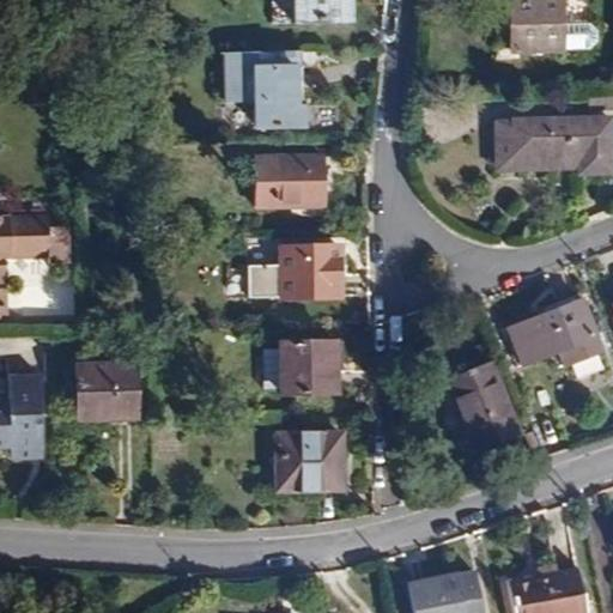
[(279,0),(280,23),(296,23),(295,0),(279,0)]
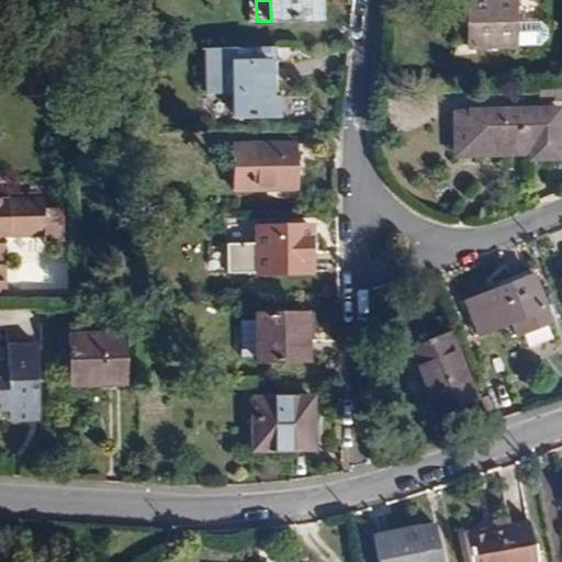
[(270,0),(271,21),(319,20),(318,0),(270,0)]
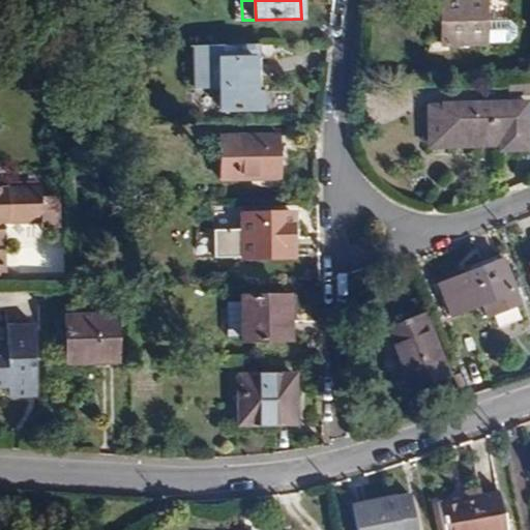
[(486,22),(486,0),(439,0),(440,6),(440,43),(487,43),(486,22)]
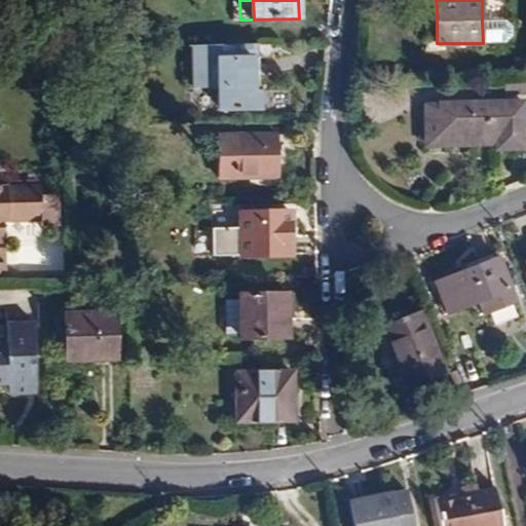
[(504,22),(482,22),(483,43),(505,42),(512,36),(512,28),(504,22)]
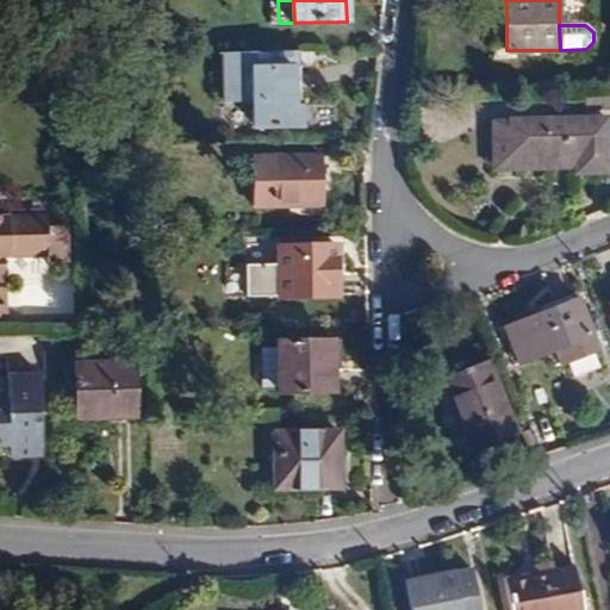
[(254,128),(300,125),(299,98),(298,67),(292,67),(292,50),(225,53),(226,101),(254,103),(254,128)]
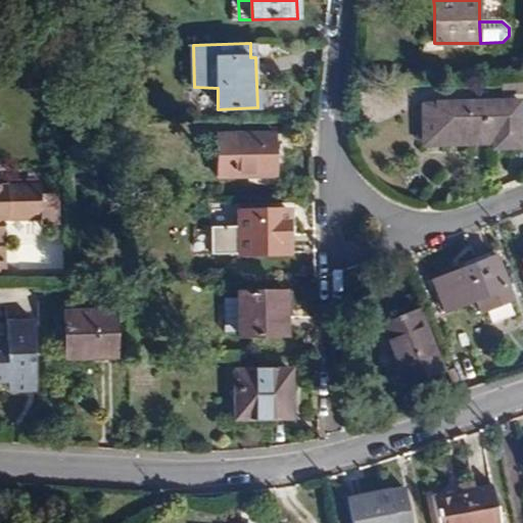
[(204,107),(203,89),(186,89),(186,107),(204,107)]
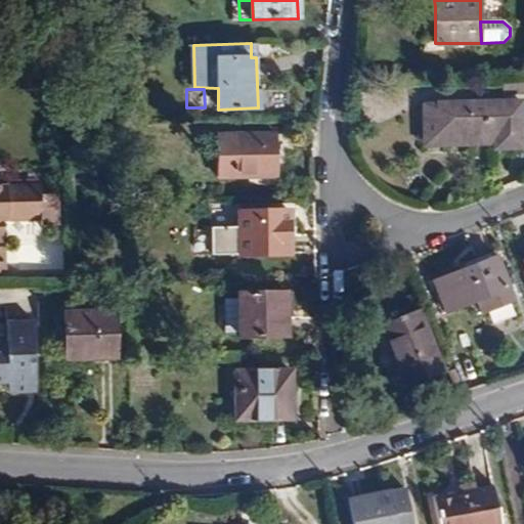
[(520,102),(439,104),(439,112),(440,142),(471,141),(471,131),(495,130),(496,141),(496,147),(508,146),(521,146),(520,102)]
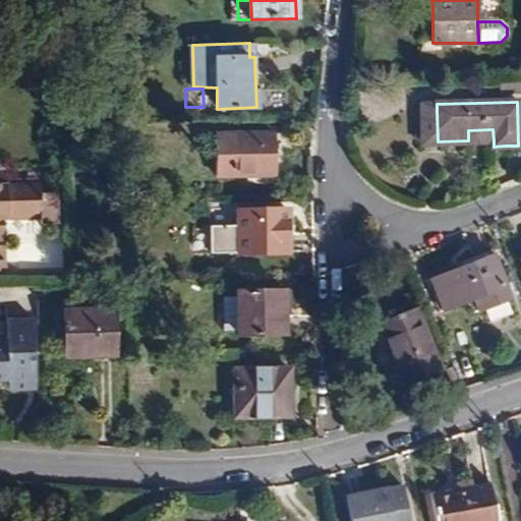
[(422,141),(438,141),(437,111),(421,111),(422,141)]
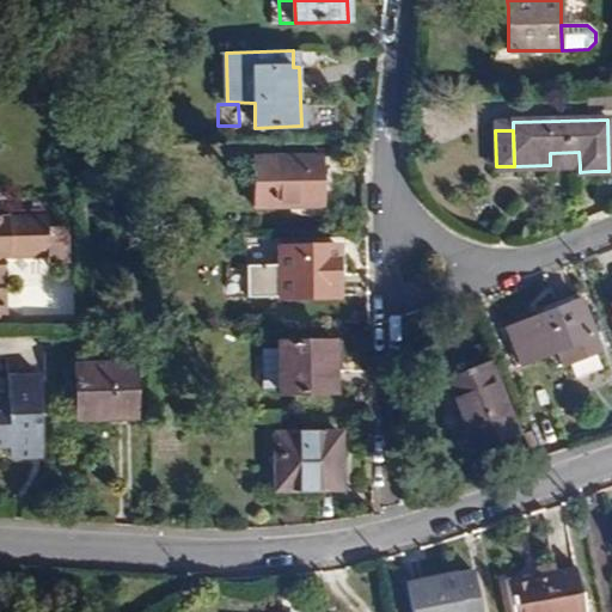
[(550,153),(550,165),(580,165),(579,152),(550,153)]
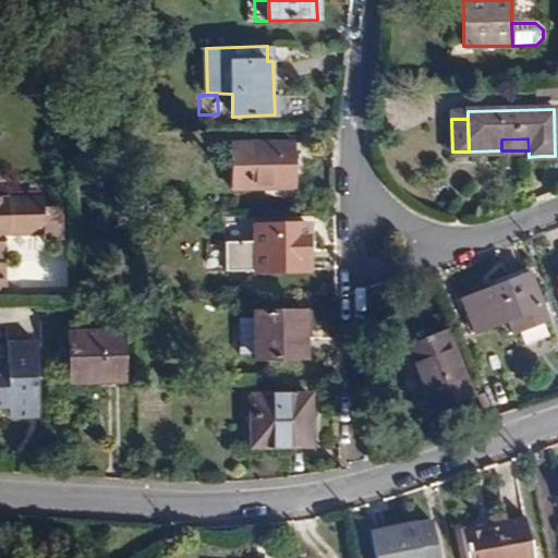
[(311,142),(230,144),(231,190),(306,187),(306,172),(305,160),(311,160),(311,142)]
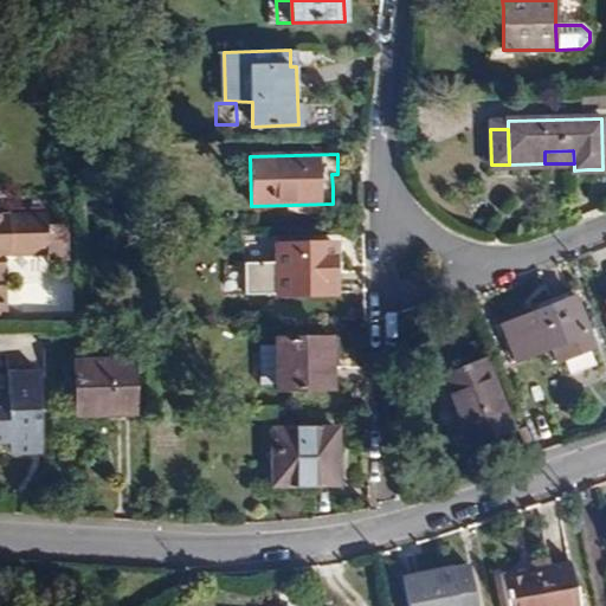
[(0,213),(0,311),(6,313),(5,256),(47,255),(47,262),(69,262),(68,225),(47,225),(47,219),(10,220),(10,214),(0,213)]
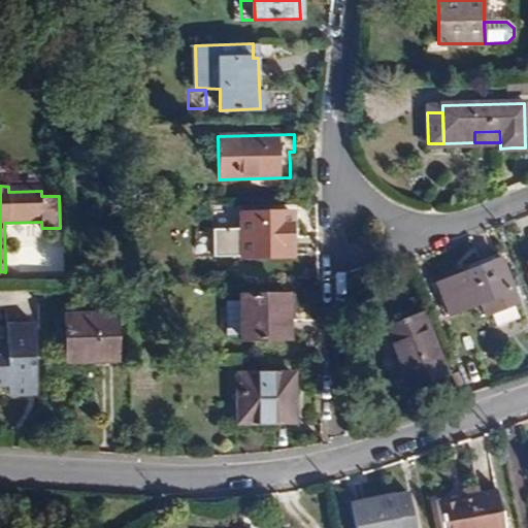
[(241,230),(242,258),(293,257),(292,233),(292,211),(241,212),(241,230)]
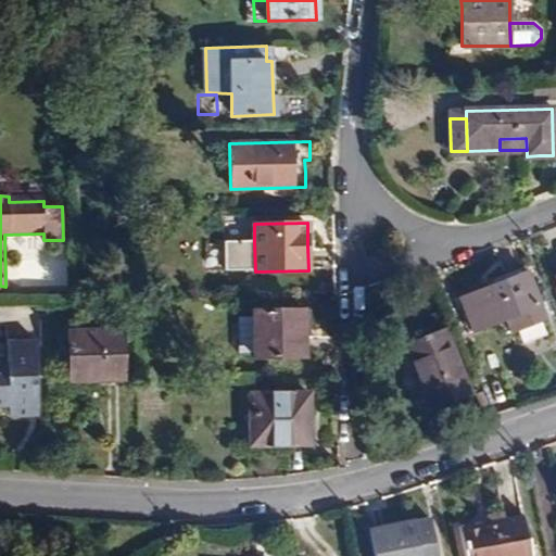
[(255,272),(254,242),(224,243),(225,273),(255,272)]
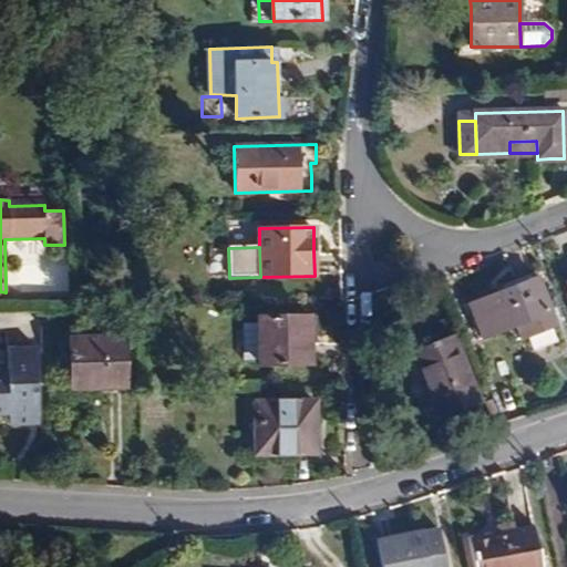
[(470,303),(484,339),(515,327),(550,312),(536,277),(503,290),(470,303)]
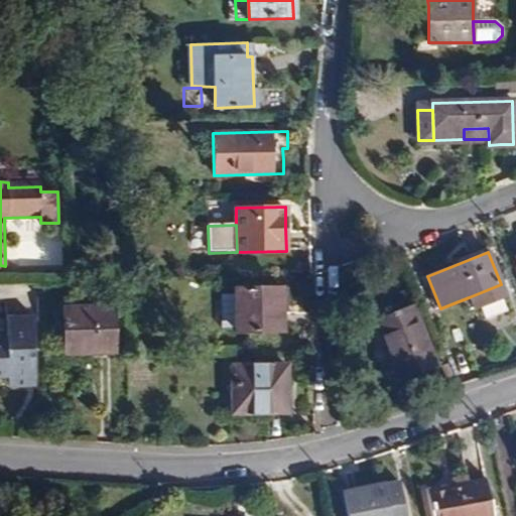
[(506,297),(501,284),(469,297),(474,310),(506,297)]
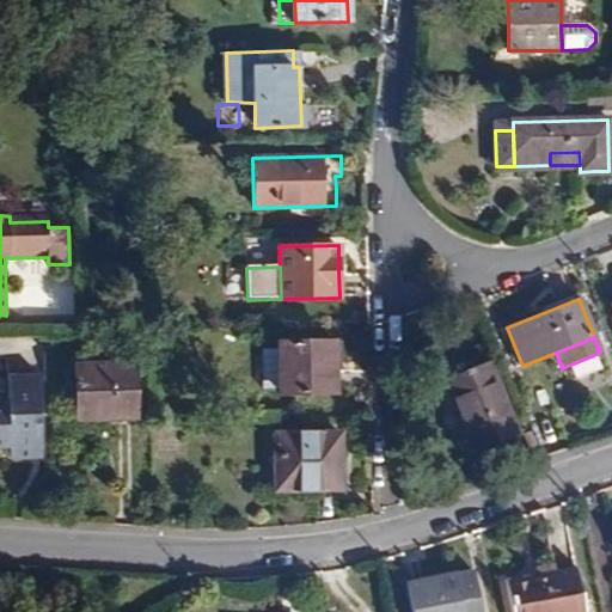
[(280,389),(280,395),(335,393),(335,365),(335,341),(279,342),(280,349),(280,389)]
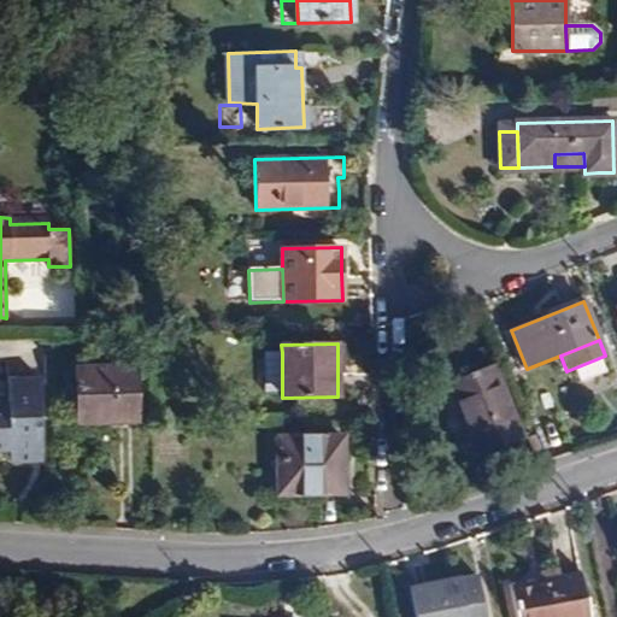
[(264,393),(282,392),(282,352),(263,352),(264,393)]
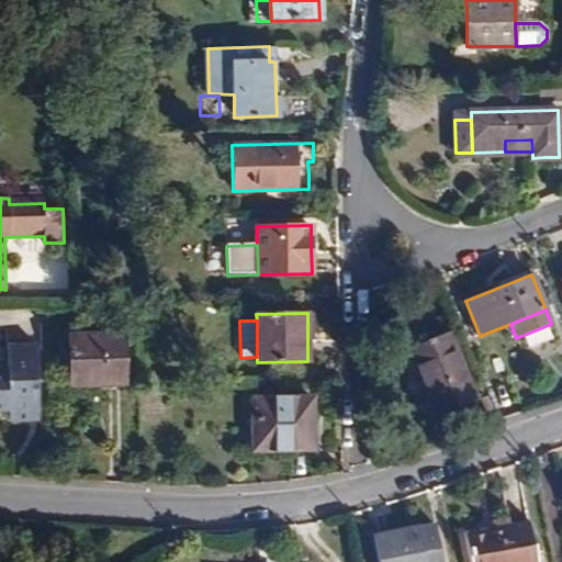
[(427,339),(407,347),(427,393),(436,414),(475,398),(449,332),(427,339)]
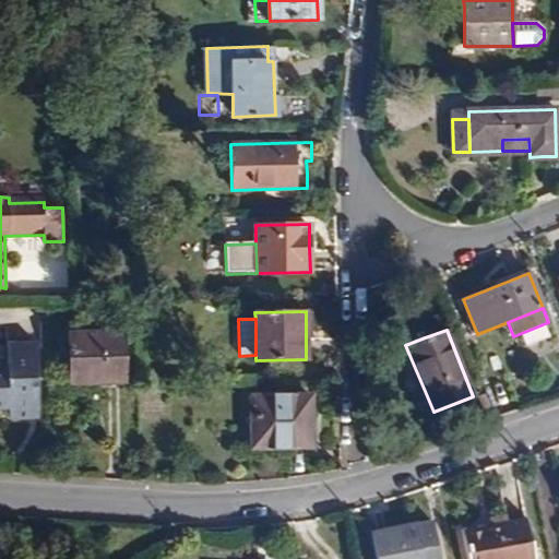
[(68,333),(69,382),(94,382),(125,382),(123,332),(68,333)]
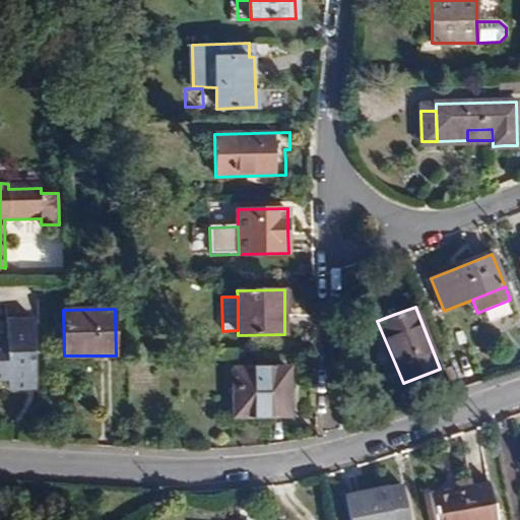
[(36,389),(35,318),(6,319),(7,342),(0,342),(0,381),(7,381),(8,390),(36,389)]
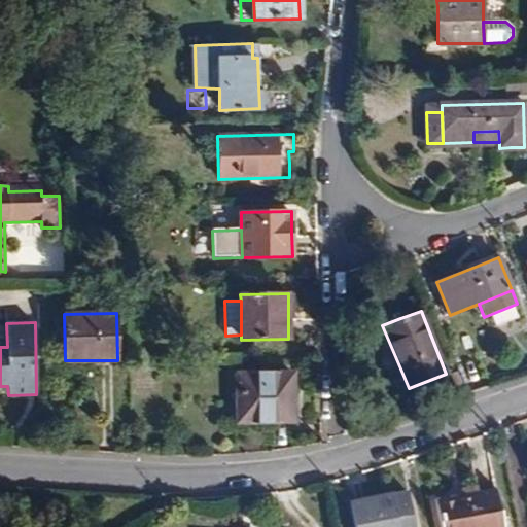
[(397,393),(409,388),(400,369),(390,373),(397,393)]
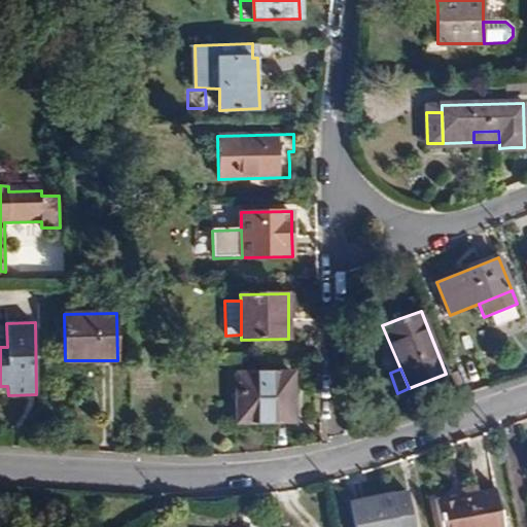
[(461,375),(467,390),(479,385),(472,371),(461,375)]
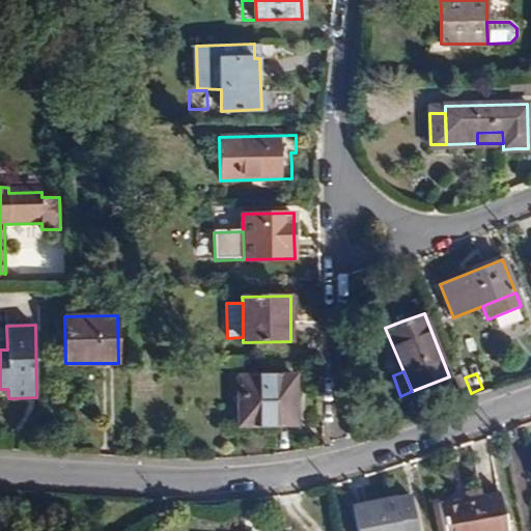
[(239,376),(240,424),(296,424),(296,398),(295,375),(239,376)]
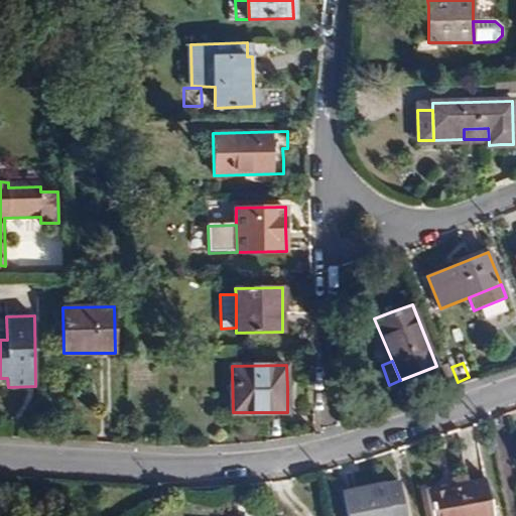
[(493,515),(487,479),(457,484),(426,490),(431,515),(493,515)]
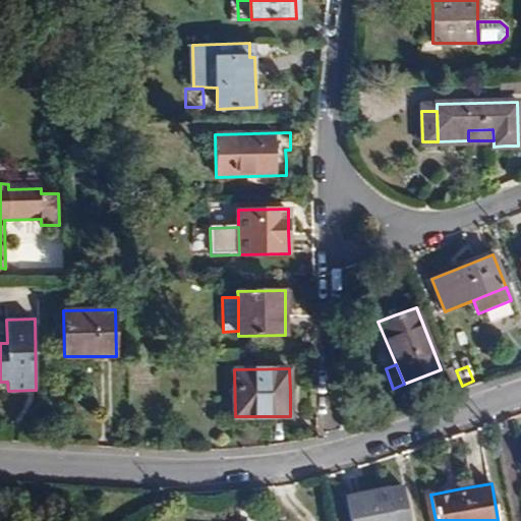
[(410,520),(404,486),(390,489),(389,486),(368,490),(345,495),(350,520),(410,520)]
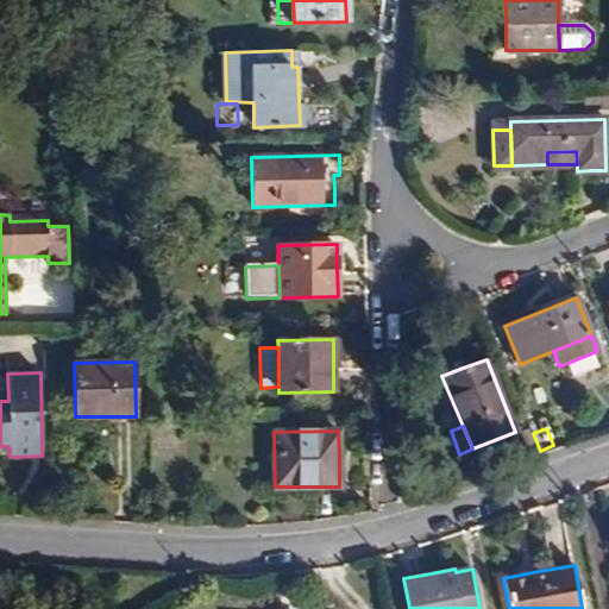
All buildings are outlined.
